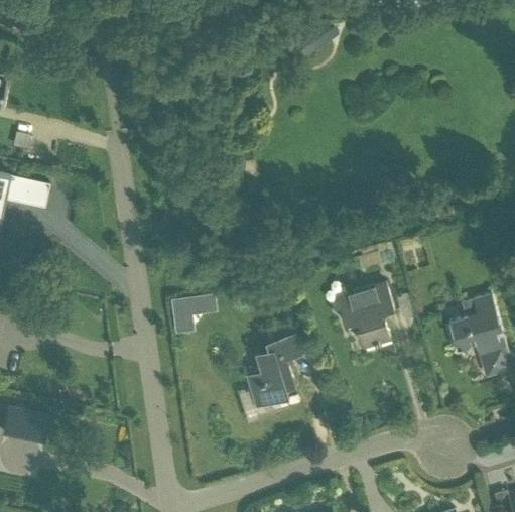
[(285,33),(303,59),(339,34),(322,8),(285,33)]
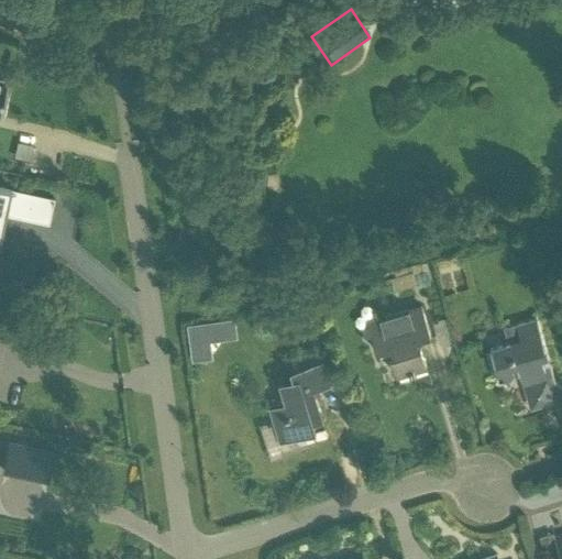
[(30,173),(34,151),(13,146),(8,168),(30,173)]
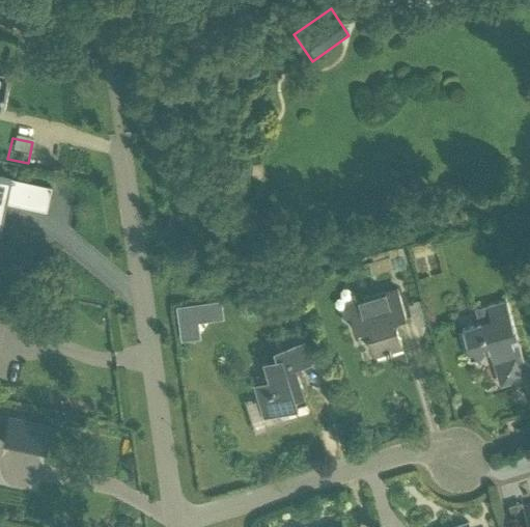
[(0,231),(5,207),(0,206),(2,196),(9,198),(12,184),(10,183),(11,182),(0,177),(0,231)]
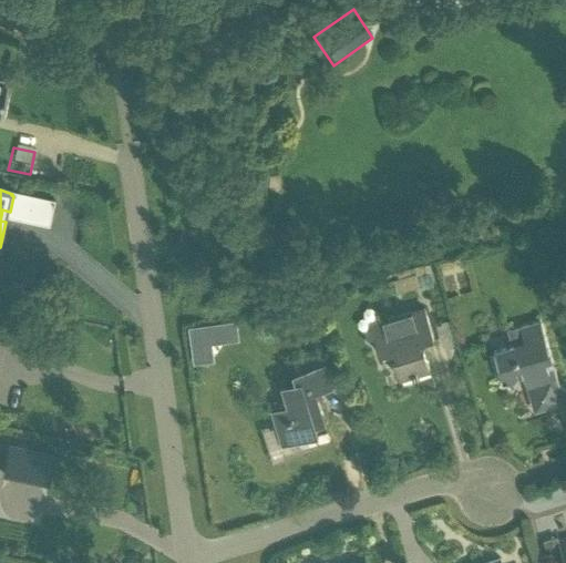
[(300,321),(309,328),(315,327),(319,321),(318,315),(309,309),(302,310),(298,316),(300,321)]
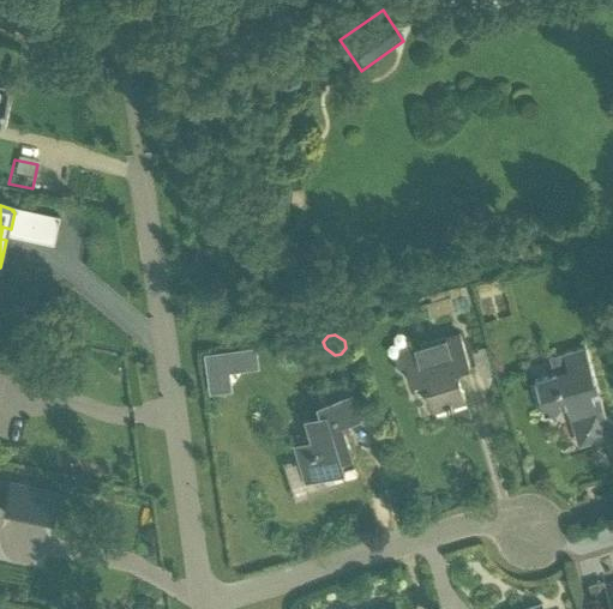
[(400,355),(409,386),(425,381),(427,390),(425,391),(432,411),(464,402),(457,381),(456,381),(452,373),(468,368),(458,337),(400,355)]
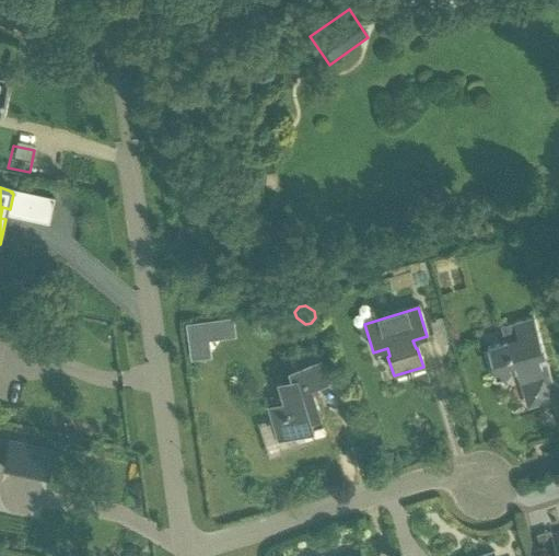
[(496,382),(509,378),(511,372),(515,371),(520,389),(531,385),(537,408),(558,402),(558,386),(551,383),(533,321),(500,331),(504,344),(502,347),(487,351),(496,382)]
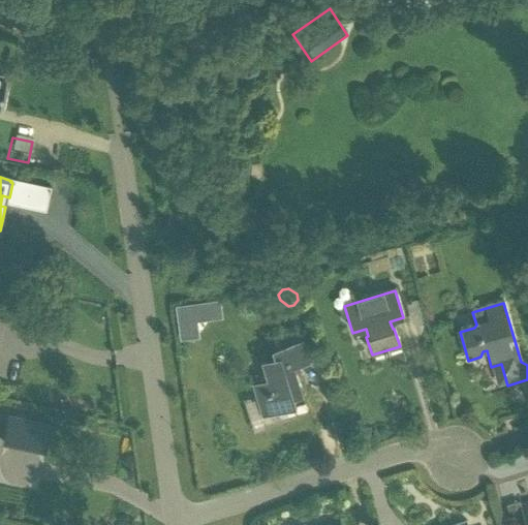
[(252,387),(262,419),(297,407),(293,400),(304,397),(296,369),(311,364),(304,342),(272,351),(275,360),(261,364),(268,381),(252,387)]
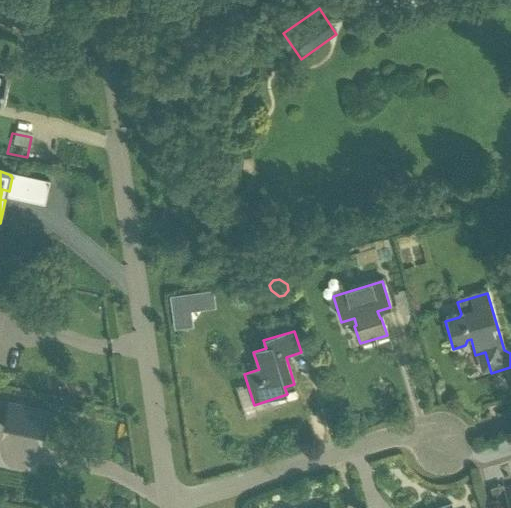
[(8,406),(3,433),(43,441),(48,414),(8,406)]
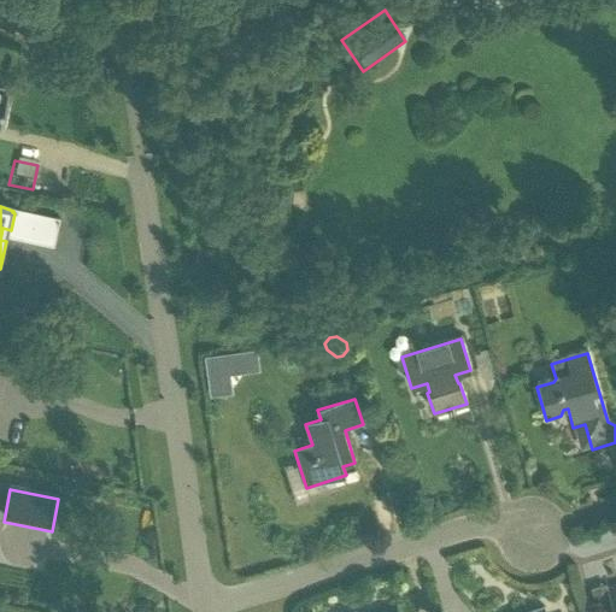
[(590,593),(596,611),(599,611),(610,607),(604,588),(590,593)]
